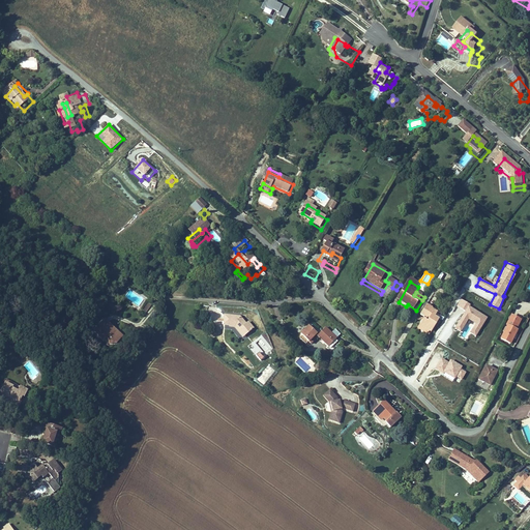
[(153,303),(149,300),(143,310),(146,312),(153,303)]
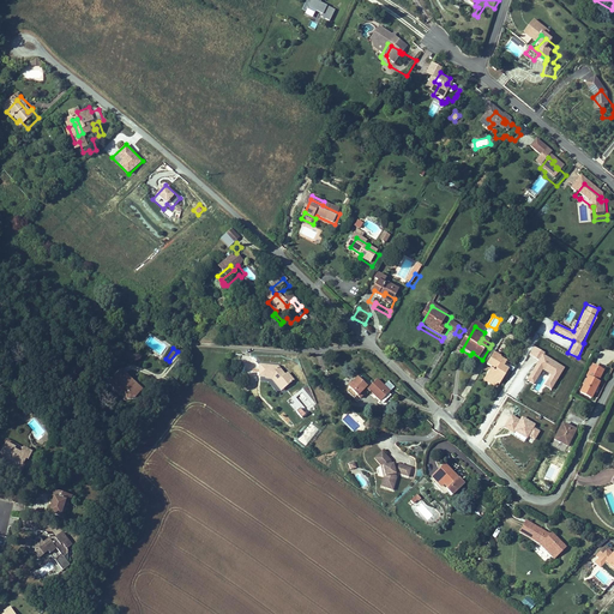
[(552,390),(565,365),(531,349),(529,355),(536,359),(525,381),(534,385),(541,371),(549,374),(543,386),(552,390)]
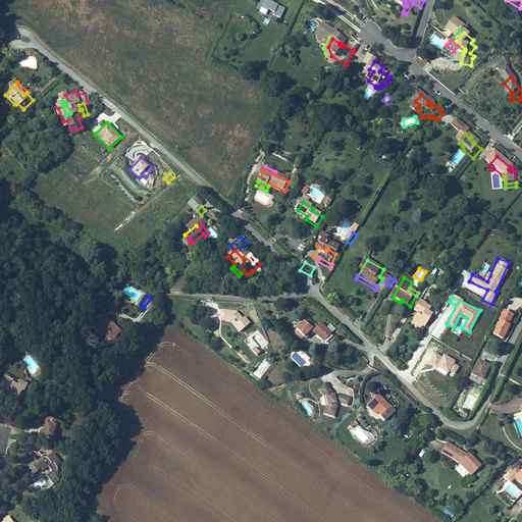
[(402,300),(400,302),(398,305),(408,310),(410,306),(402,300)]
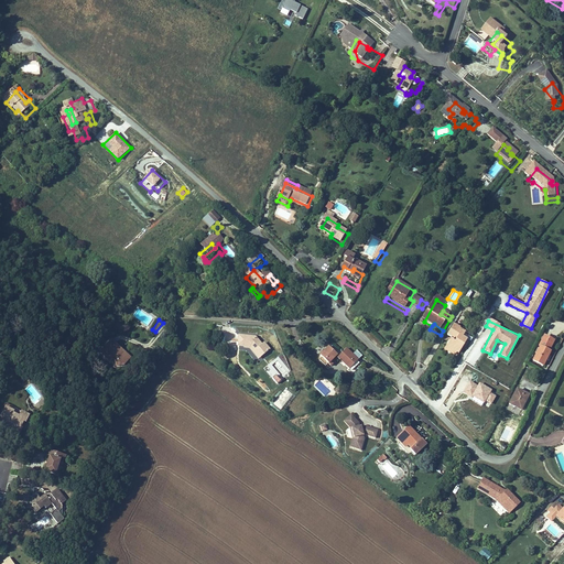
[(465,337),(454,329),(448,338),(454,343),(449,349),(452,350),(449,356),(455,359),(458,355),(462,357),(468,345),(463,342),(465,337)]
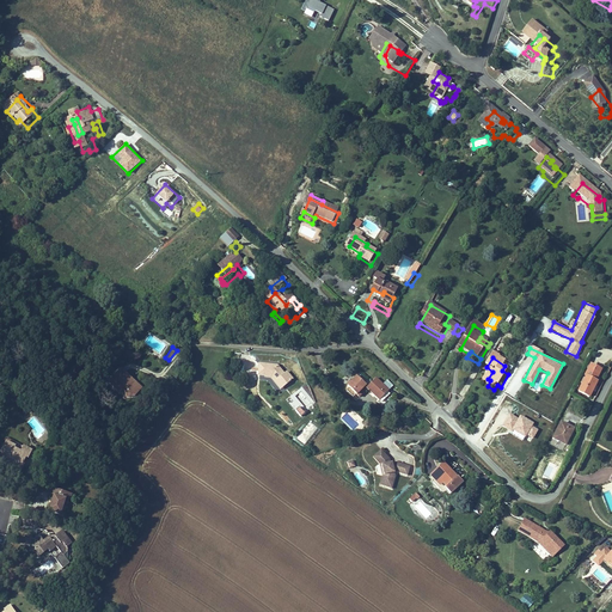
[(287,381),(293,379),(297,377),(292,371),(289,371),(287,373),(286,371),(287,368),(282,363),(262,362),(262,374),(267,374),(275,373),(279,378),(282,377),(287,381)]
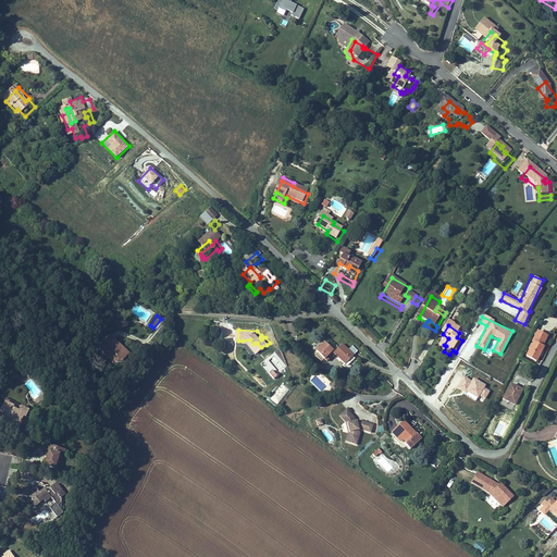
[(110,336),(108,339),(120,349),(121,346),(110,336)]
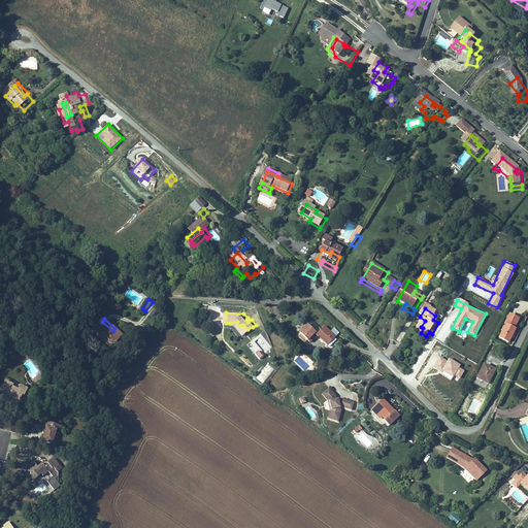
[(113,331),(102,322),(94,332),(104,341),(107,338),(110,340),(109,342),(119,341),(124,335),(114,328),(113,331)]
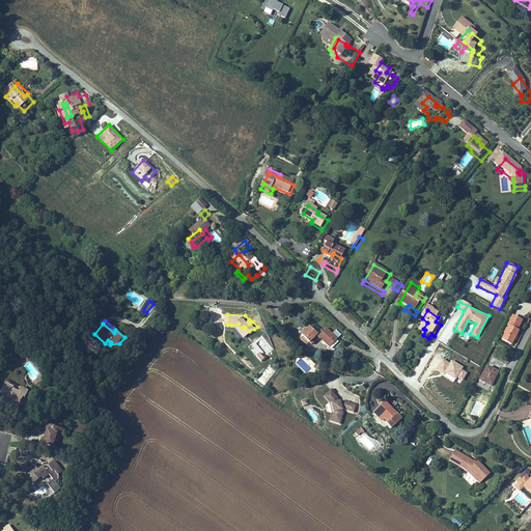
[(246,336),(254,329),(249,331),(245,327),(242,328),(239,324),(231,325),(232,327),(238,327),(246,336)]
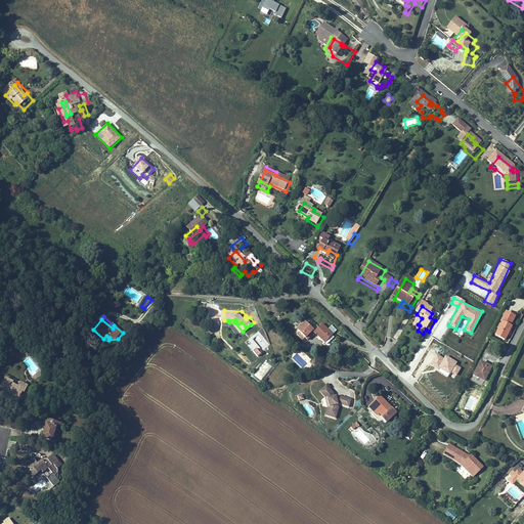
[(511,323),(505,320),(503,326),(504,326),(496,341),(506,346),(513,332),(512,331),(517,321),(513,319),(511,323)]
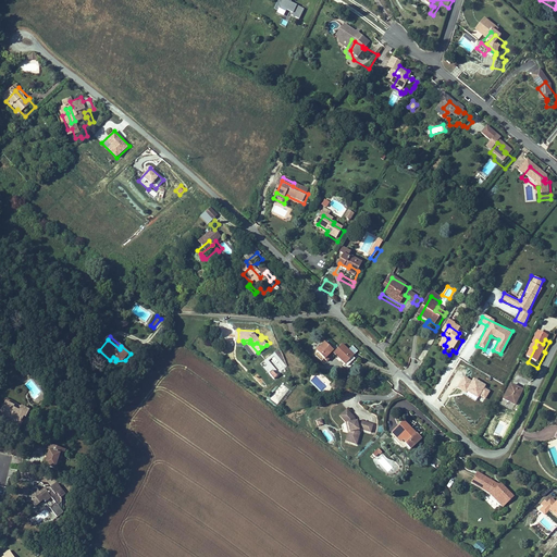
[(339,348),(334,343),(321,355),(323,357),(330,363),(332,366),(338,359),(350,370),(359,361),(346,349),(342,353),(338,349),(339,348)]
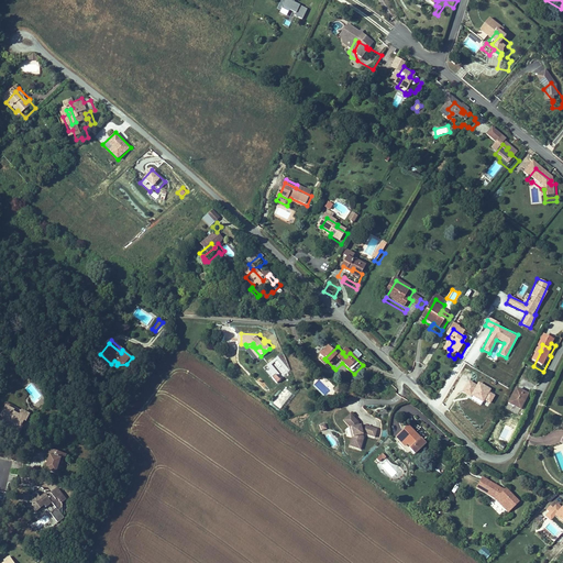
[(329,371),(333,367),(327,361),(322,365),(329,371)]
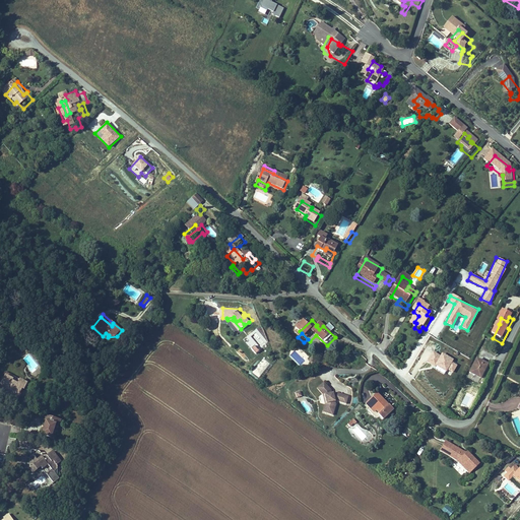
[(425,364),(444,373),(446,370),(453,373),(457,365),(452,362),(453,359),(441,352),(440,355),(432,350),(425,364)]
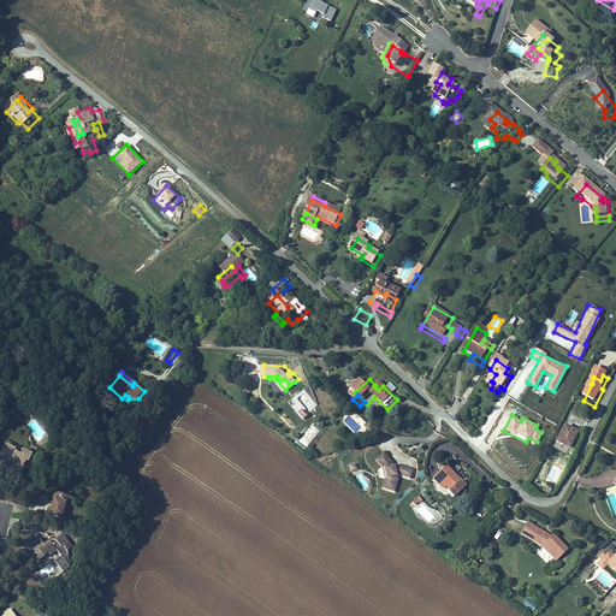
[(557,449),(562,452),(563,449),(572,452),(579,439),(566,432),(557,449)]
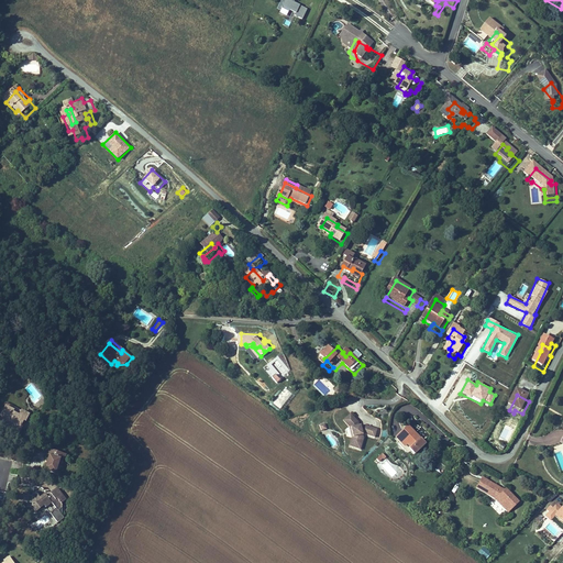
[(7,407),(0,419),(0,420),(11,426),(10,429),(21,434),(24,428),(22,427),(24,420),(26,421),(30,415),(22,411),(19,417),(12,414),(13,411),(7,407)]
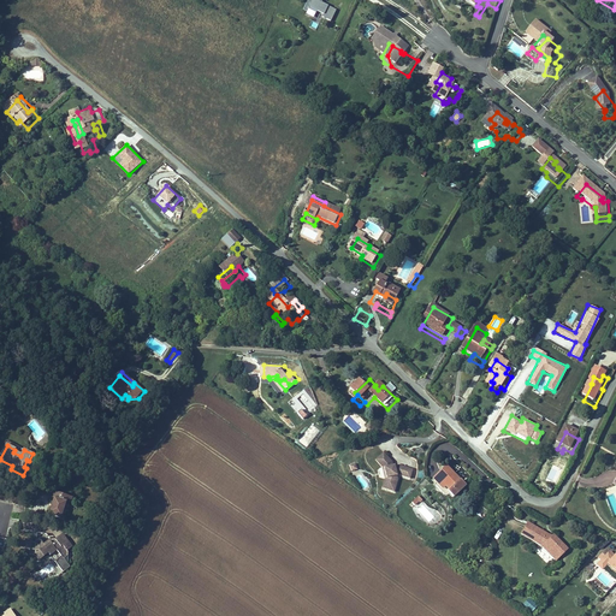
[(388,455),(384,451),(375,458),(383,466),(384,478),(381,487),(383,487),(386,478),(384,466),(380,461),(388,455)]
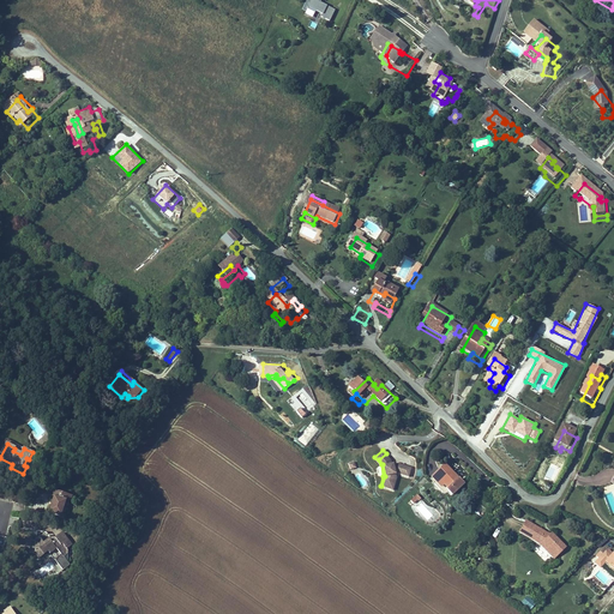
[(391,459),(386,453),(379,459),(383,464),(385,476),(381,486),(392,489),(396,477),(396,475),(399,474),(409,477),(413,468),(399,464),(393,464),(393,463),(392,464),(391,459)]
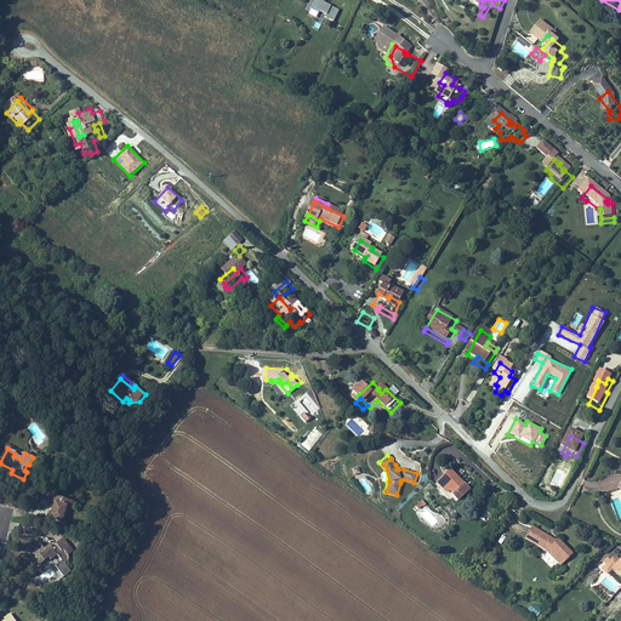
[(451,466),(436,480),(444,491),(448,488),(453,493),(450,494),(454,499),(468,485),(451,466)]
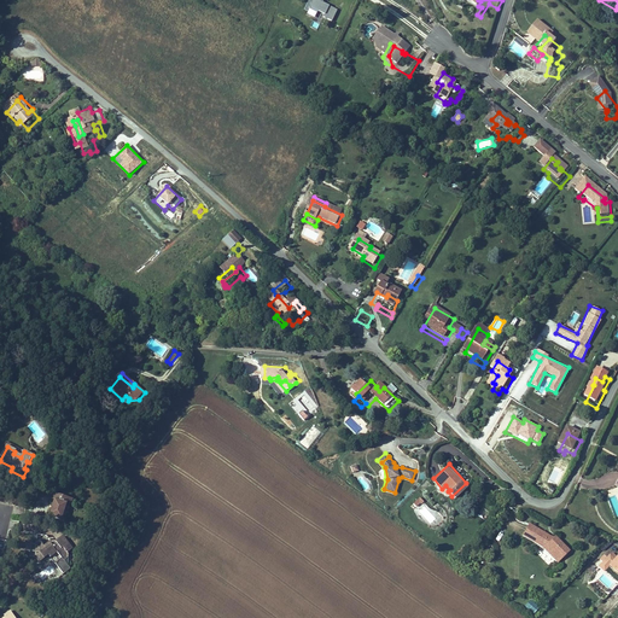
[(442,489),(433,478),(431,481),(444,496),(447,494),(450,497),(452,496),(448,491),(450,490),(445,485),(442,489)]
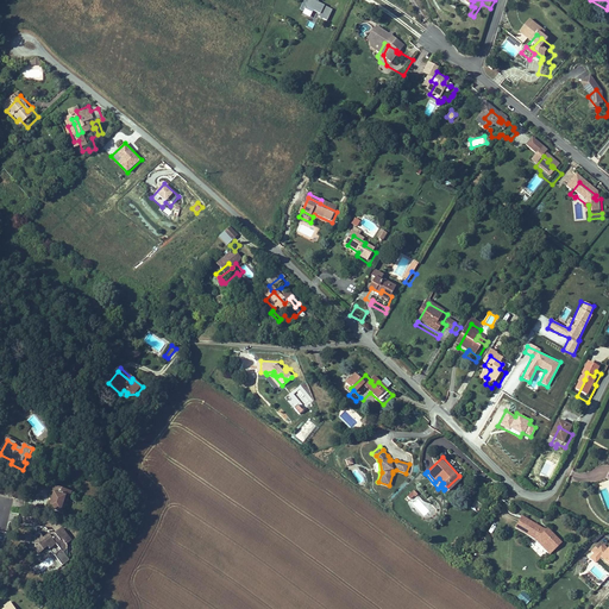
[(60,512),(63,496),(61,495),(62,488),(50,485),(48,490),(51,493),(46,508),(60,512)]
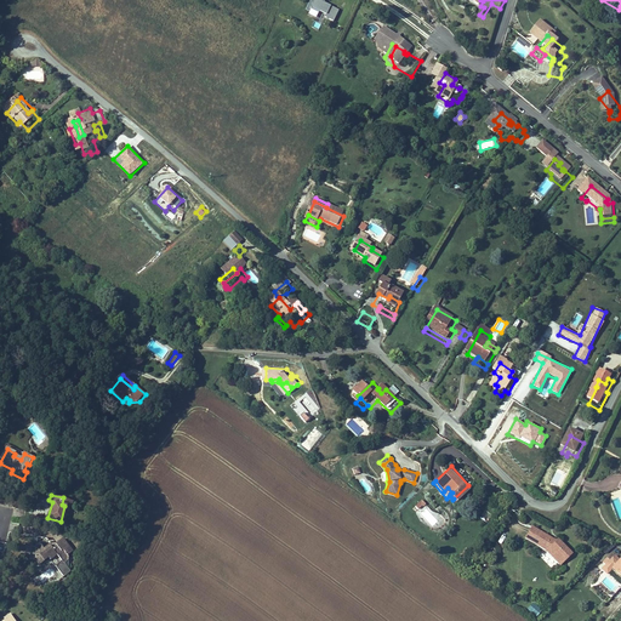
[(419,511),(432,525),(440,518),(426,503),(419,511)]
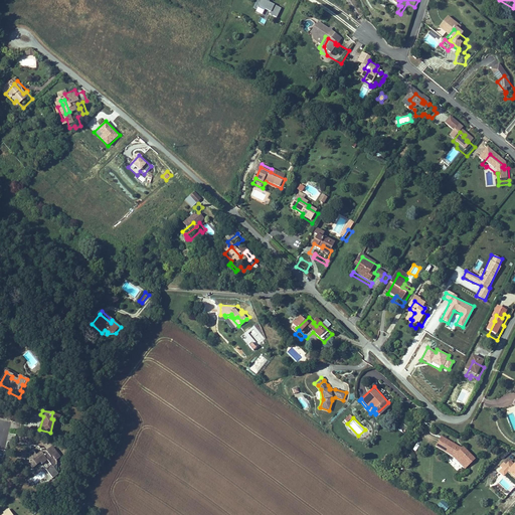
[(446,441),(439,450),(457,464),(468,475),(471,472),(469,469),(471,466),(474,469),(478,466),(466,454),(465,456),(461,454),(462,453),(446,441)]
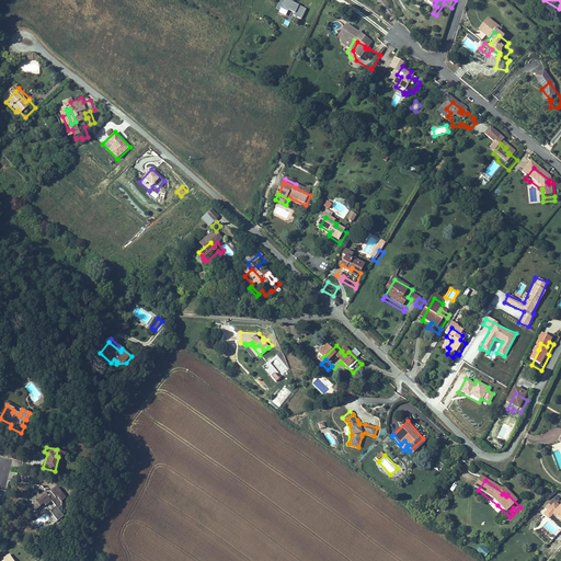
[(38,496),(37,495),(34,497),(31,495),(22,493),(19,496),(18,502),(20,504),(30,505),(34,510),(44,503),(45,505),(49,502),(56,510),(59,506),(61,504),(60,501),(64,499),(55,488),(50,491),(47,490),(44,493),(43,492),(38,496)]
